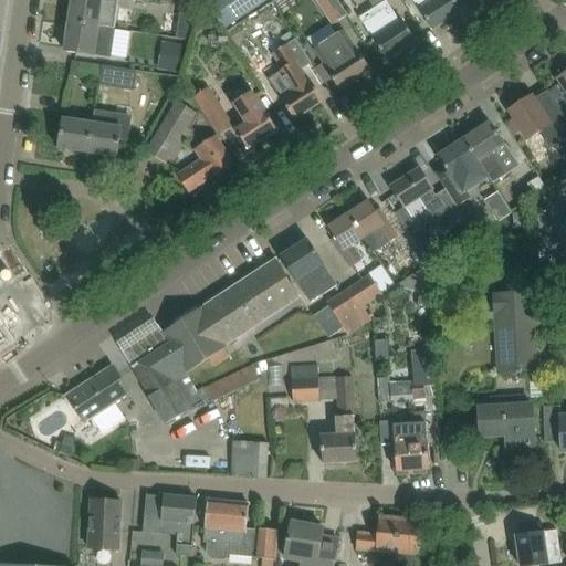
[(72,0),(70,23),(115,30),(116,28),(114,27),(118,1),(112,0),(72,0)]
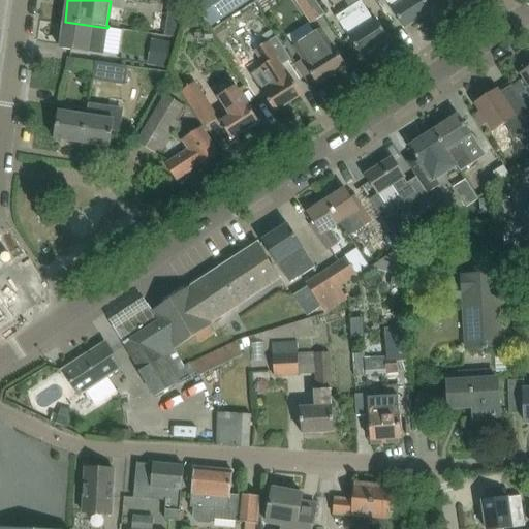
[(190,0),(196,8),(197,9),(209,27),(230,13),(251,0),(190,0)]
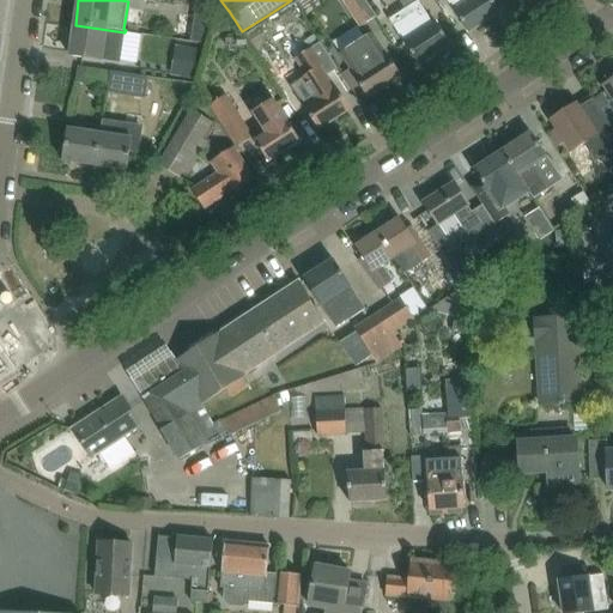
[(375,20),(362,0),(343,0),(362,30),(375,20)]
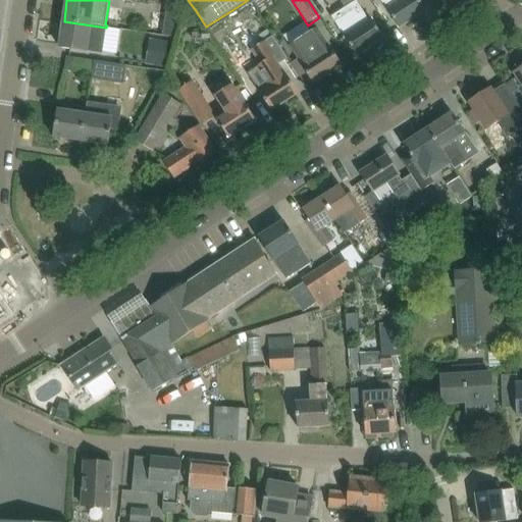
[(380,0),(387,10),(387,11),(399,29),(426,10),(419,0),(380,0)]
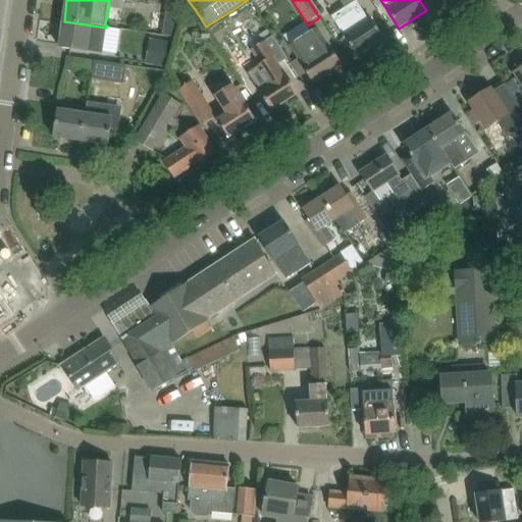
[(184,4),(167,1),(162,35),(175,38),(184,4)]
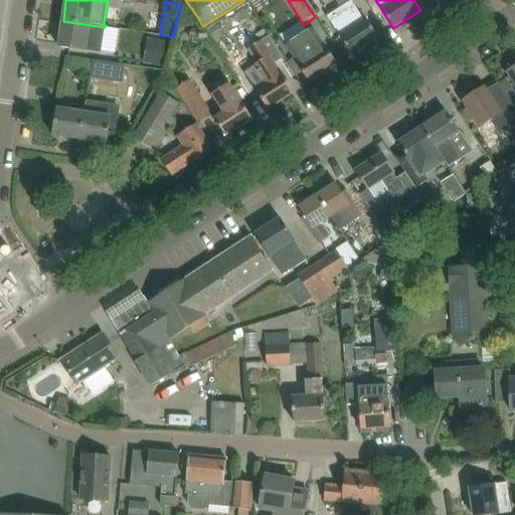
[(366,45),(378,37),(367,20),(365,21),(351,1),(327,17),(352,55),(355,53),(358,53),(365,49),(366,45)]
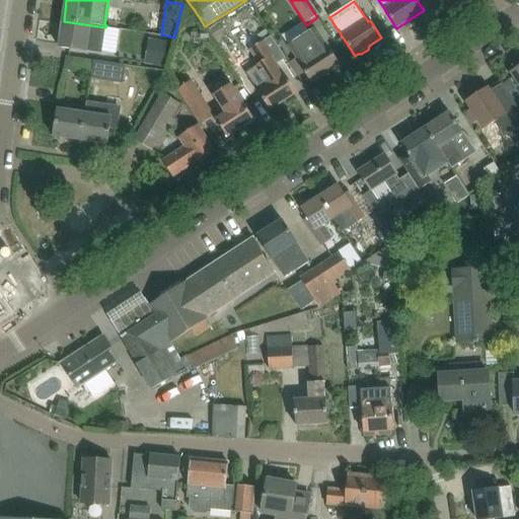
[(64,21),(60,48),(101,54),(105,27),(64,21)]
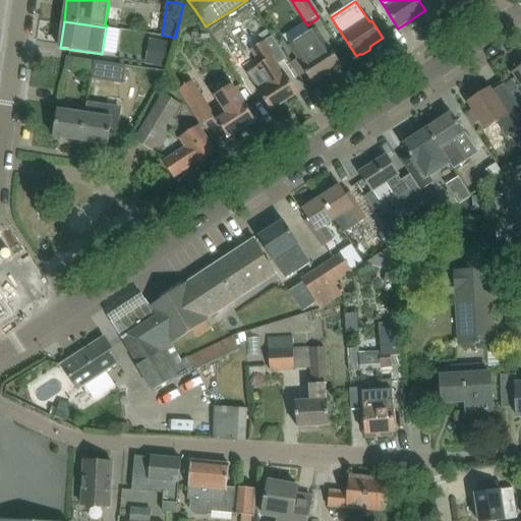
[(268,30),(258,35),(263,42),(272,37),(268,30)]
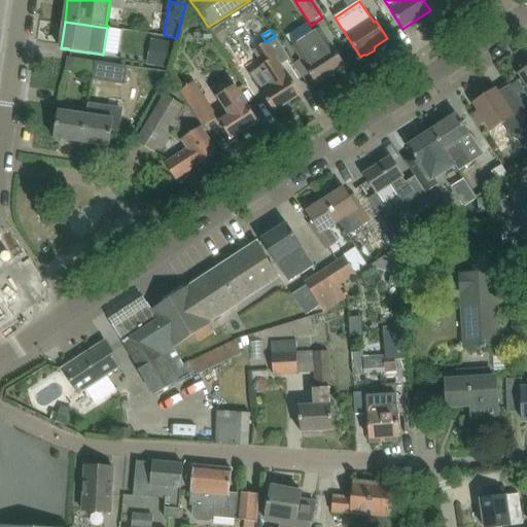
[(293,47),(301,60),(293,64),(308,85),(315,80),(317,84),(345,66),(334,49),(320,30),(316,33),(315,34),(304,40),(293,47)]
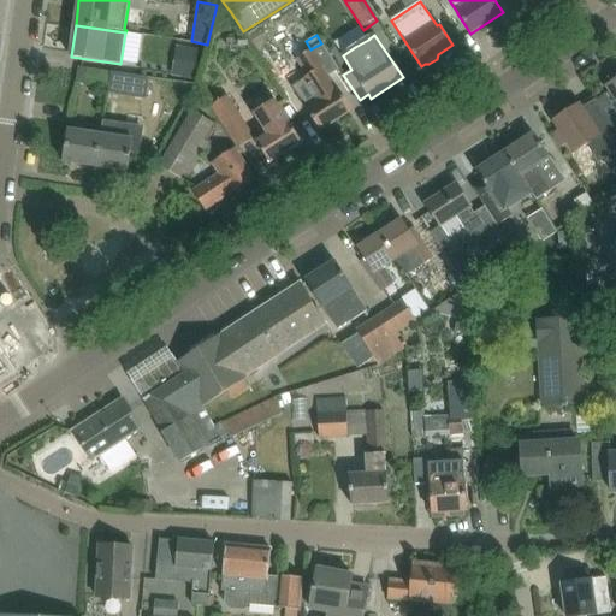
[(311,49),(296,59),(298,64),(307,77),(304,78),(319,101),(306,110),(307,111),(320,131),(324,129),(326,130),(331,131),(338,126),(339,122),(339,119),(353,111),(339,90),(338,88),(336,89),(327,77),(338,70),(321,43),(311,49)]
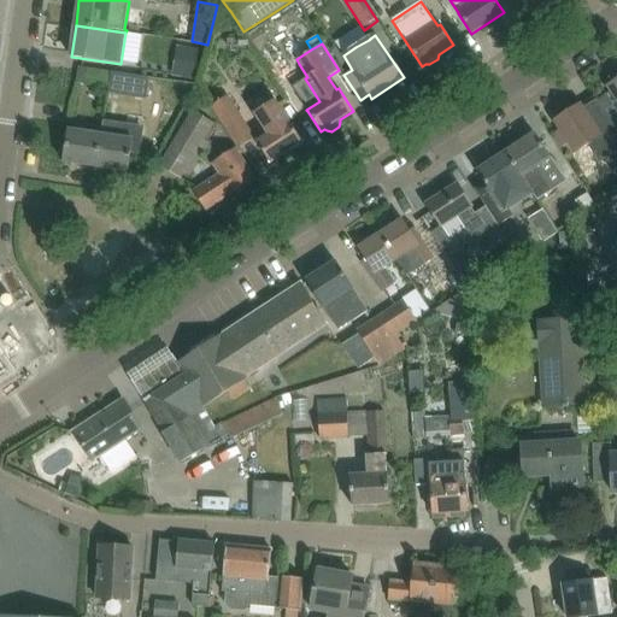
[(221,50),(195,46),(191,77),(217,81),(221,50)]
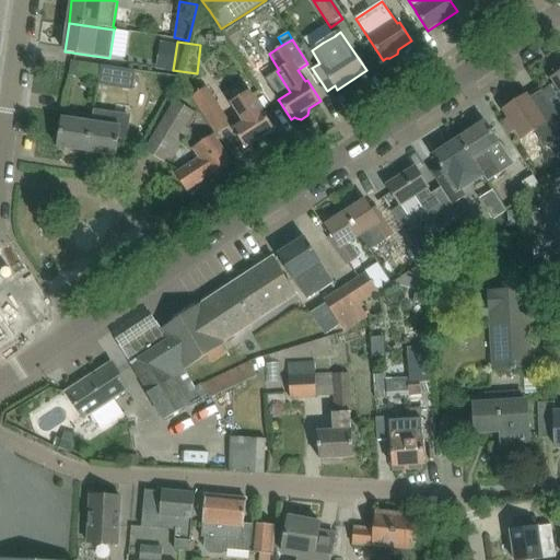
[(70,74),(88,78),(98,79),(101,66),(71,62),(70,74)]
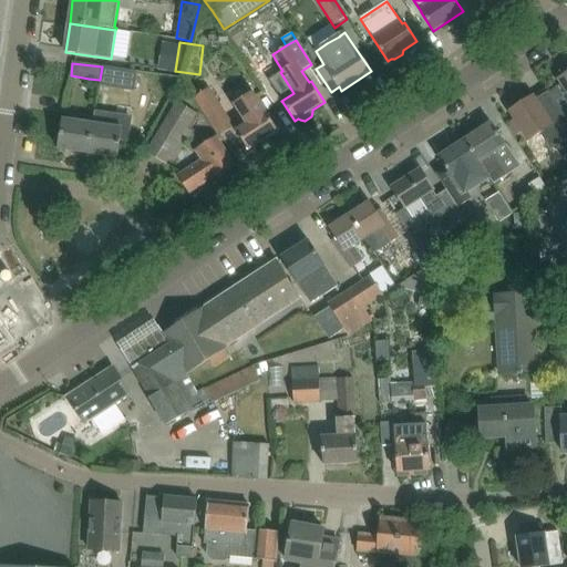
[(100,80),(130,83),(132,71),(102,66),(100,80)]
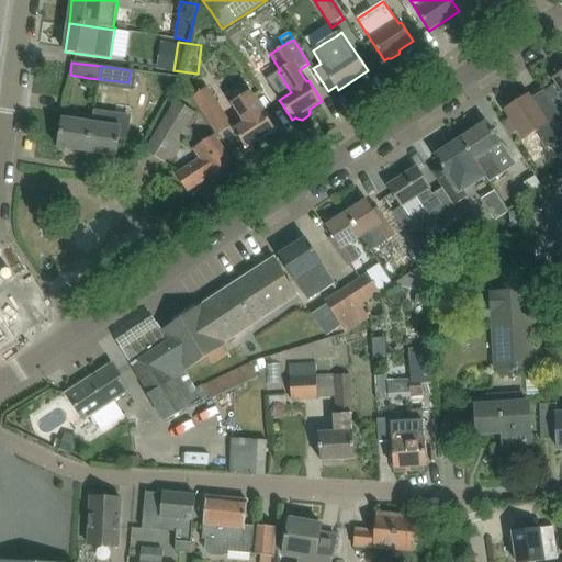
[(193,97),(217,134),(228,126),(205,90),(193,97)]
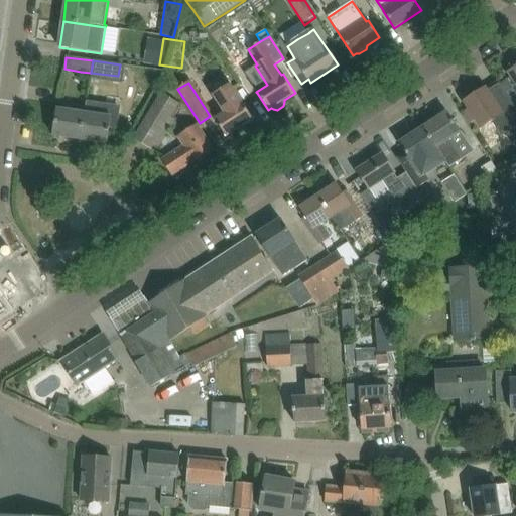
[(215,119),(216,120),(227,137),(253,120),(230,84),(213,95),(224,113),(215,119)]
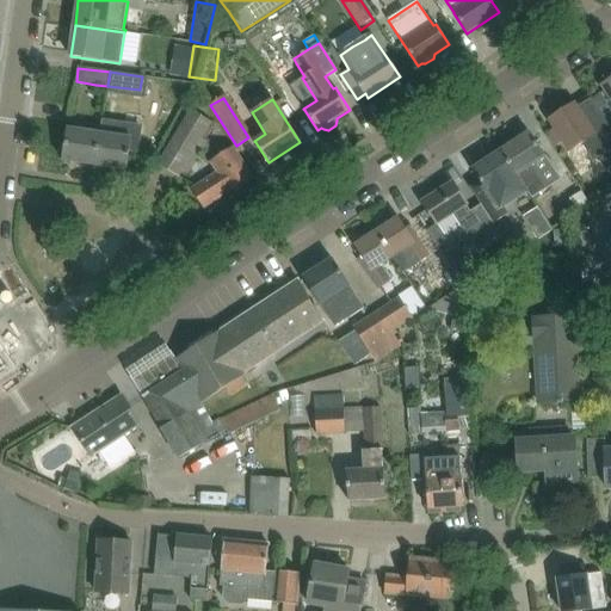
[(592,133),(587,124),(574,105),(550,121),(571,152),(582,144),(593,161),(610,148),(610,130),(606,123),(592,133)]
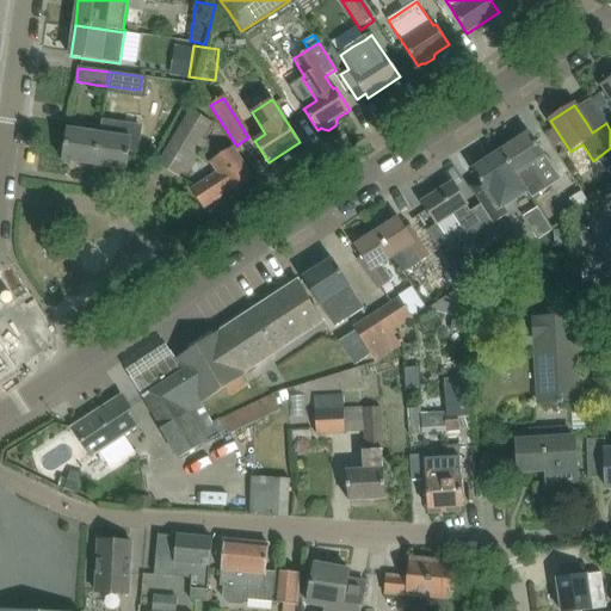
[(180,178),(192,156),(211,123),(190,111),(158,165),(180,178)]
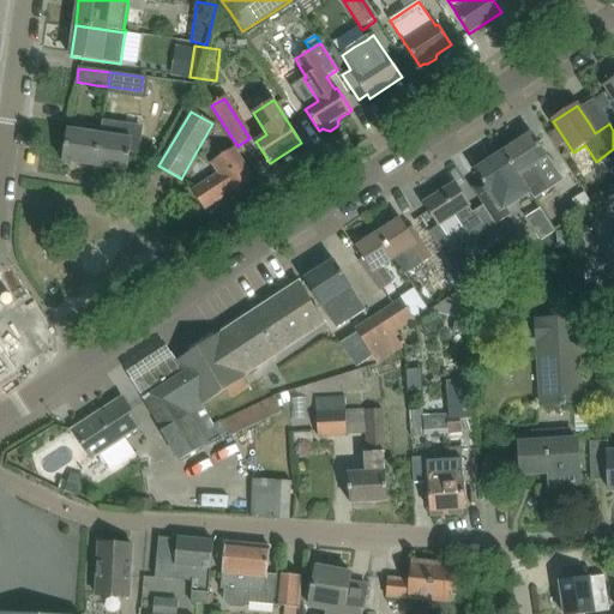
[(101,136),(96,167),(127,172),(131,154),(140,155),(140,154),(138,152),(142,128),(102,122),(101,136)]
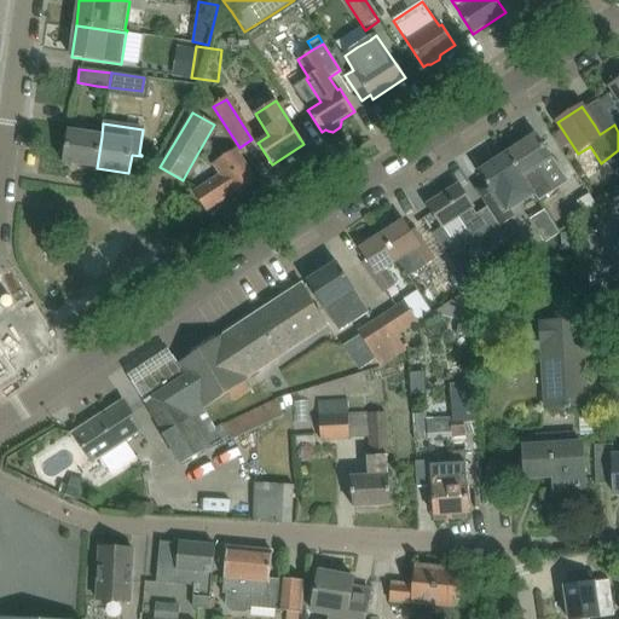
[(70,132),(64,163),(97,168),(102,137),(70,132)]
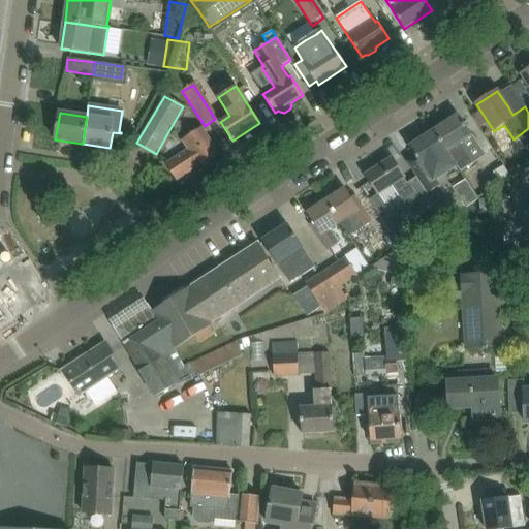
[(459,116),(434,131),(454,163),(457,167),(460,172),(472,163),(461,146),(473,137),(470,132),(459,116)]
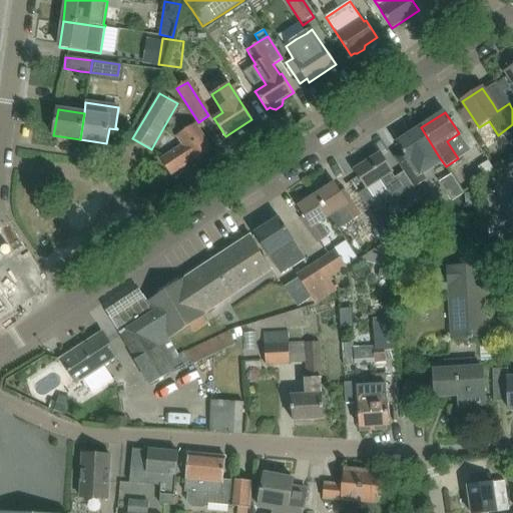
[(211,149),(195,124),(177,136),(183,146),(162,159),(171,175),(211,149)]
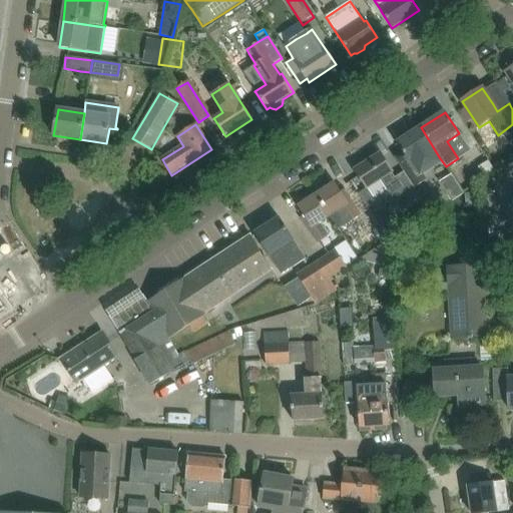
[(403,152),(395,157),(404,171),(415,187),(426,180),(423,174),(443,162),(440,158),(421,127),(411,134),(408,130),(396,138),(398,142),(397,142),(403,152)]
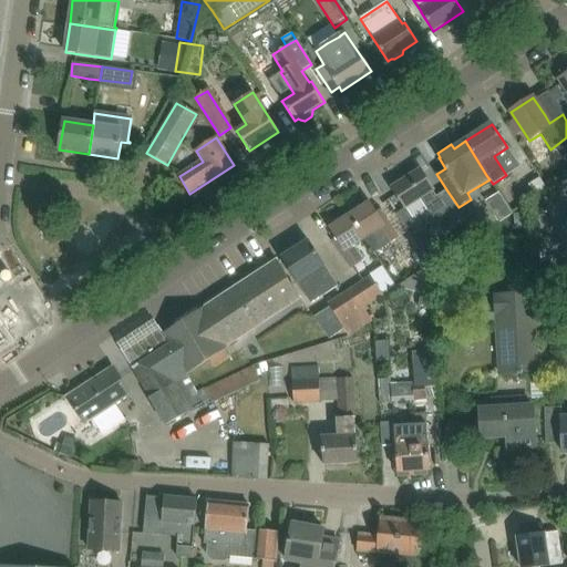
[(420,169),(392,188),(404,206),(405,208),(395,214),(410,236),(418,232),(421,232),(424,229),(425,226),(434,220),(444,236),(466,222),(465,218),(466,218),(465,217),(459,207),(446,189),(436,196),(420,169)]
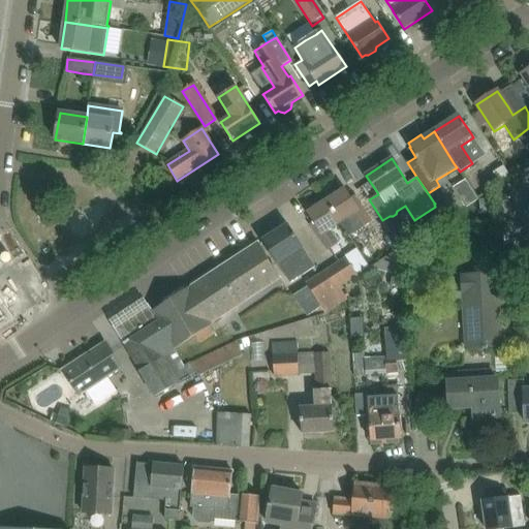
[(327,200),(340,223),(349,237),(372,222),(355,196),(351,198),(345,189),(327,200)]
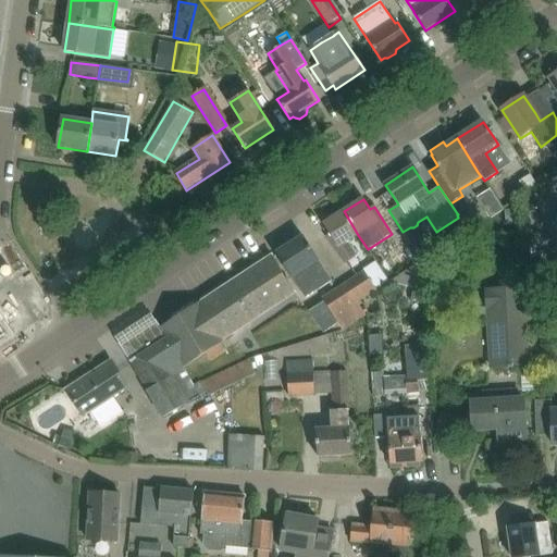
[(517,209),(505,210),(506,225),(518,224),(517,209)]
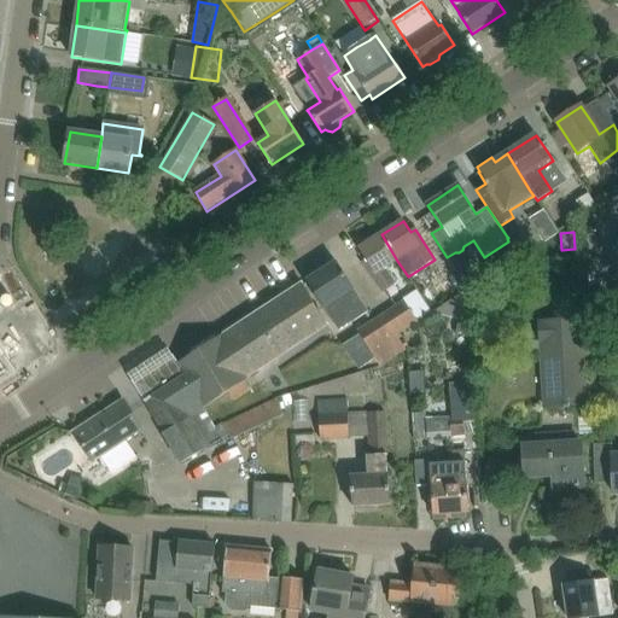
[(382,234),(359,249),(366,261),(362,263),(375,284),(383,293),(396,285),(385,268),(397,261),(382,234)]
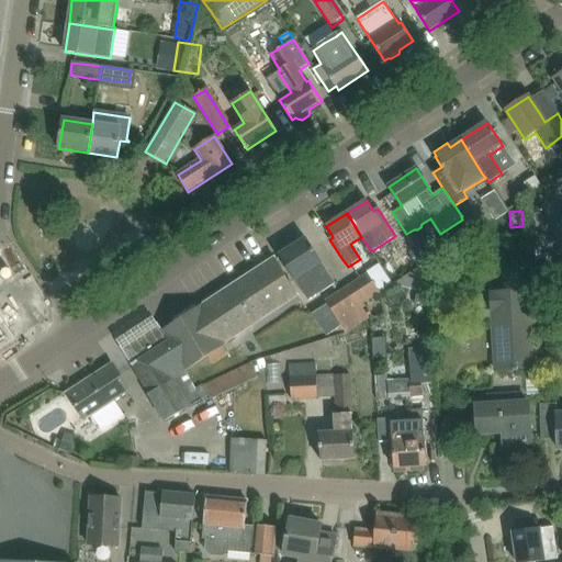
[(302,292),(318,281),(327,293),(337,287),(306,239),(279,257),(302,292)]
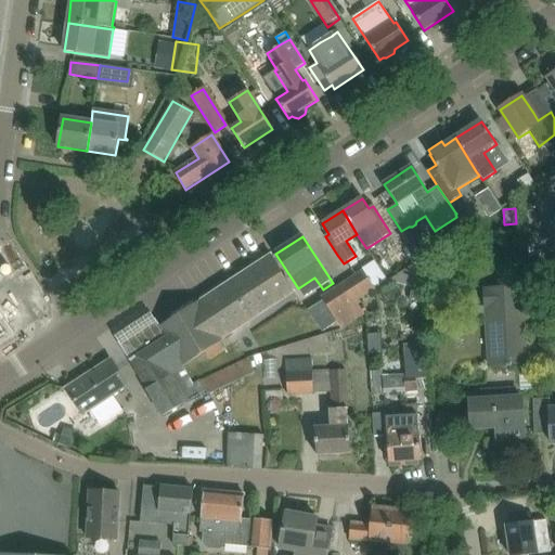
[(428,246),(416,254),(420,259),(431,252),(428,246)]
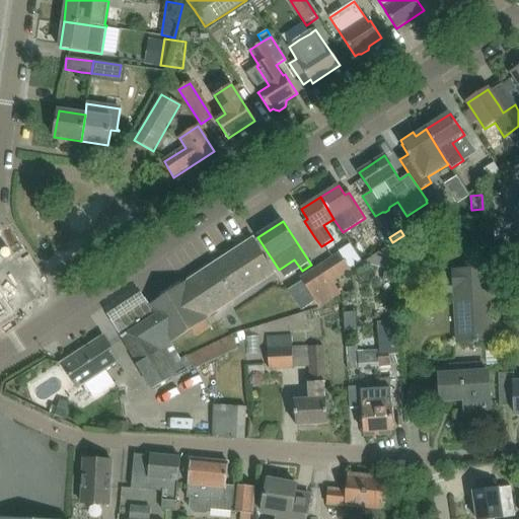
[(276,273),(265,255),(253,238),(150,306),(172,344),(195,329),(228,305),(227,304),(276,273)]
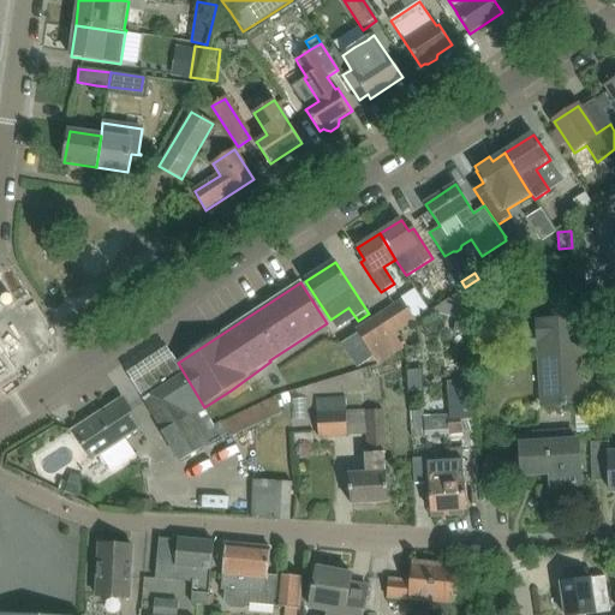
[(464,290),(429,312),(457,318),(466,321),(464,290)]
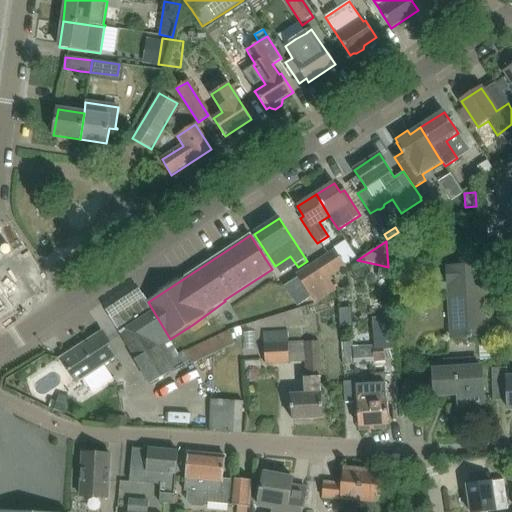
[(335,250),(317,262),(328,279),(329,278),(345,267),(335,250)]
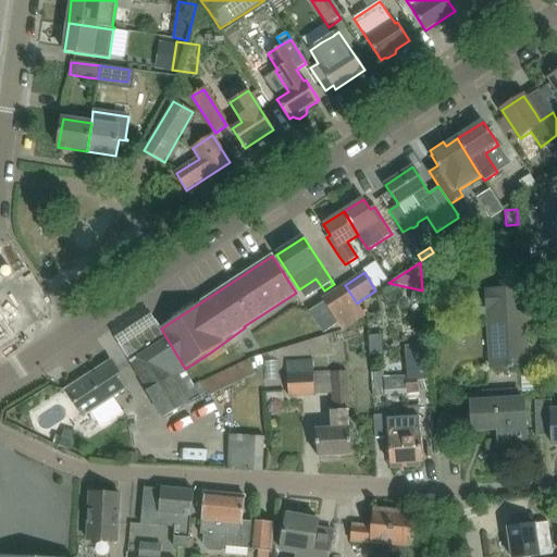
[(344,331),(367,316),(358,302),(357,304),(345,285),(322,299),(344,331)]
